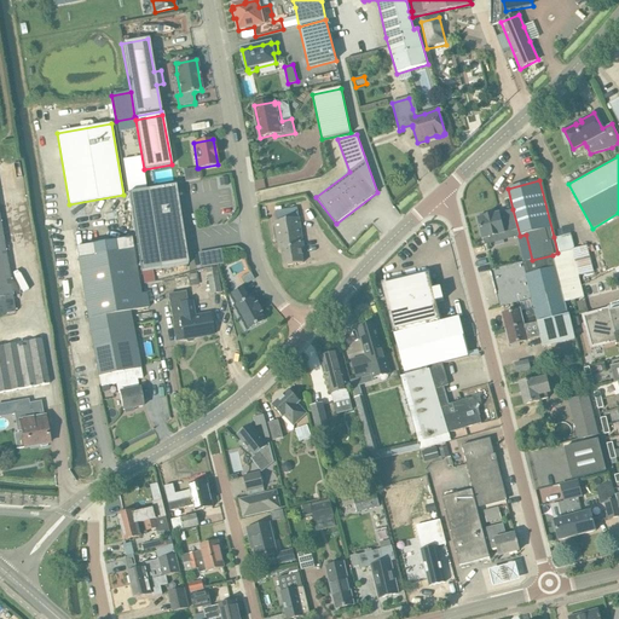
[(128,194),(140,272),(187,265),(175,185),(128,194)]
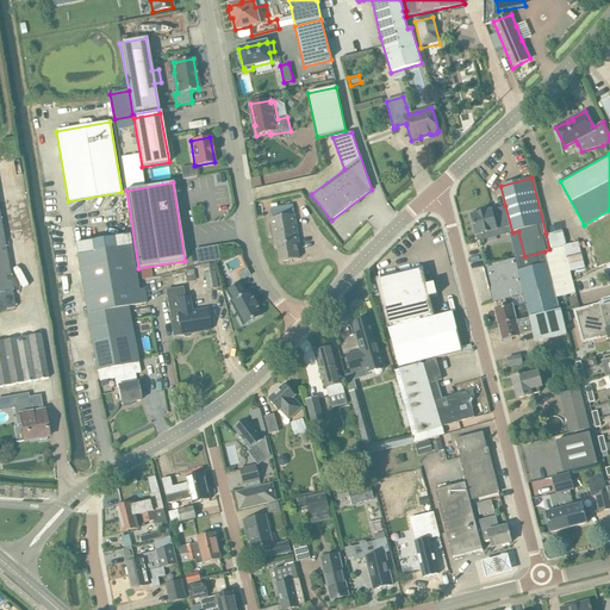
[(299,246),(294,215),(293,206),(272,209),(274,218),(271,218),(275,246),(278,246),(280,262),(299,259),(297,246),(299,246)]
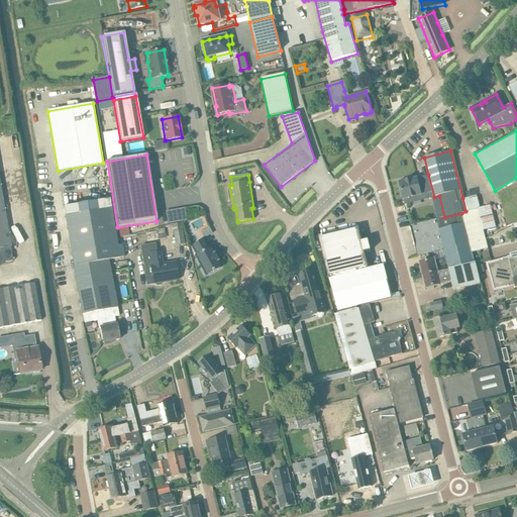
[(428,175),(416,178),(399,183),(404,199),(405,205),(434,197),(428,175)]
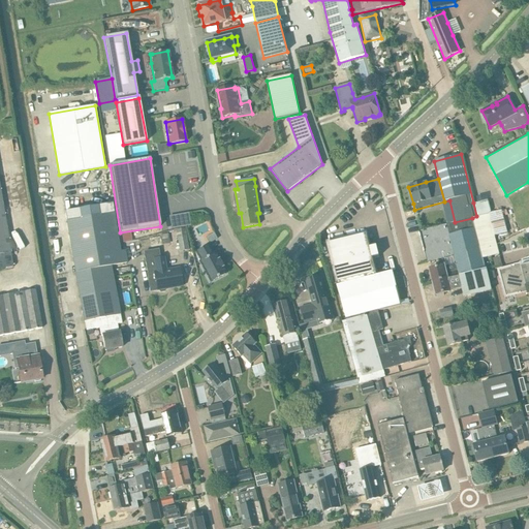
[(0,269),(13,267),(10,253),(11,253),(0,188),(0,269)]
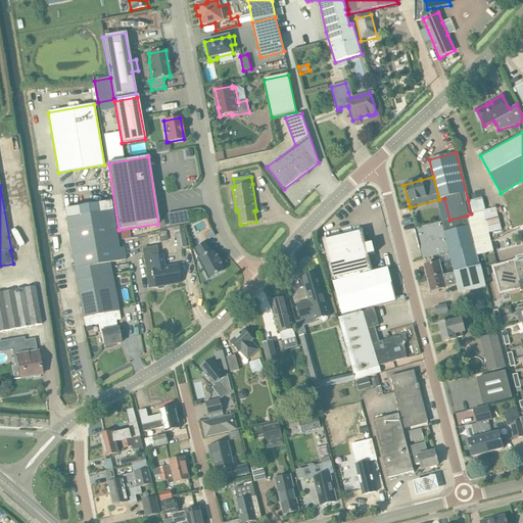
[(482,196),(468,200),(471,214),(471,215),(483,211),(485,210),(482,196)]
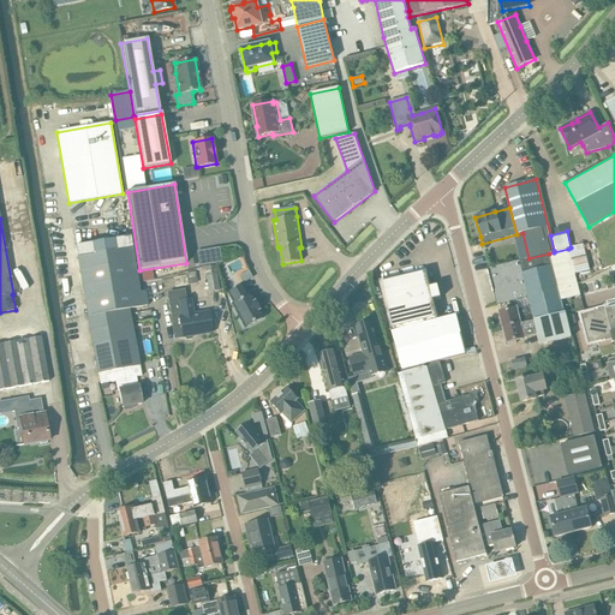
[(88,317),(130,309),(148,305),(145,291),(139,292),(132,246),(131,238),(76,246),(77,256),(88,317)]
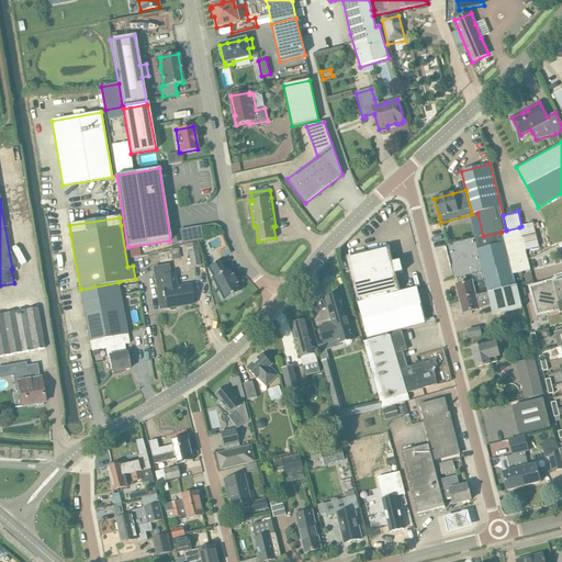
[(519,227),(525,251),(539,247),(532,224),(521,226),(519,227)]
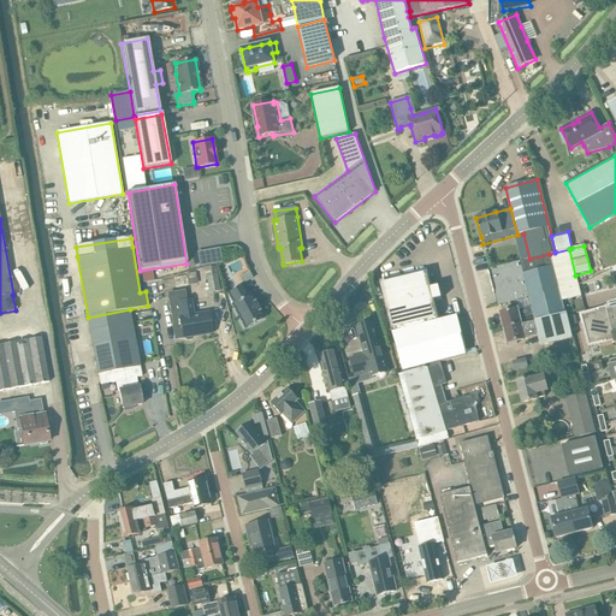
[(199,265),(220,264),(219,248),(197,249),(199,265)]
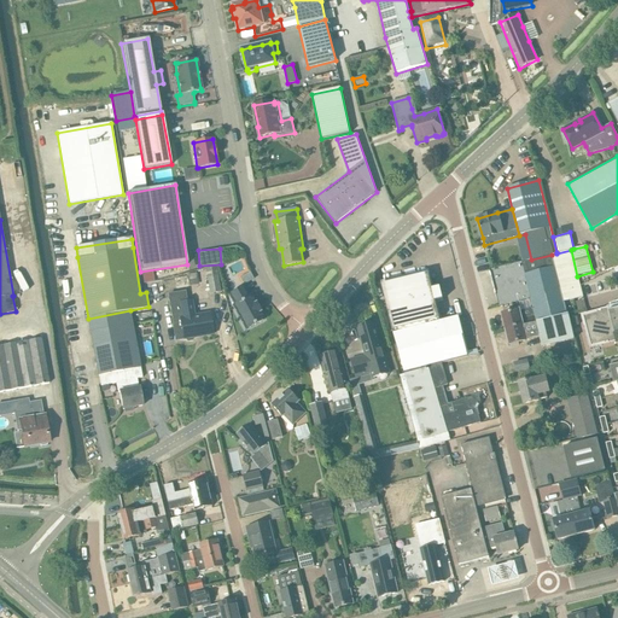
[(489,268),(487,249),(474,251),(477,270),(489,268)]
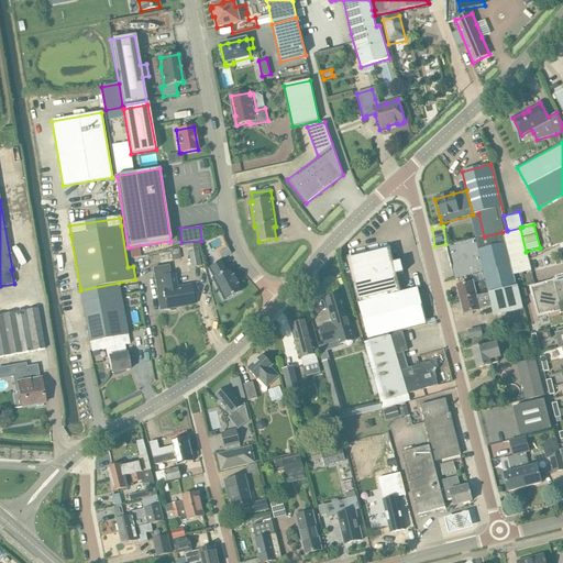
[(511,266),(529,262),(526,252),(520,228),(507,231),(507,230),(503,232),(511,266)]
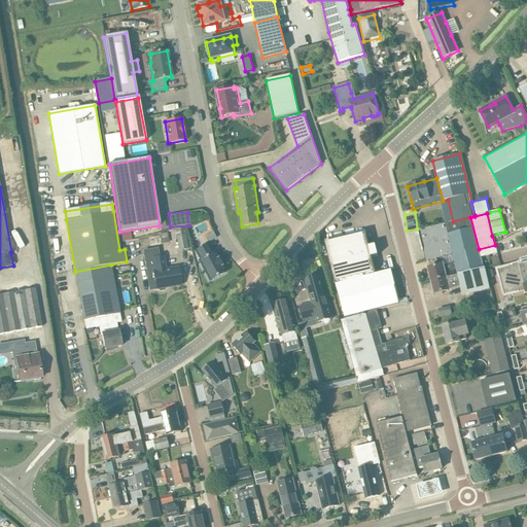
[(453,255),(479,249),(470,217),(453,221),(418,231),(425,260),(452,254),(453,255)]
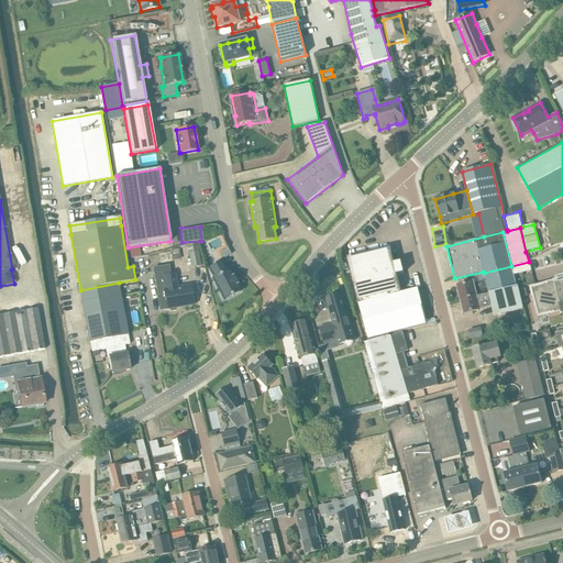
[(197,243),(187,245),(190,268),(200,266),(197,243)]
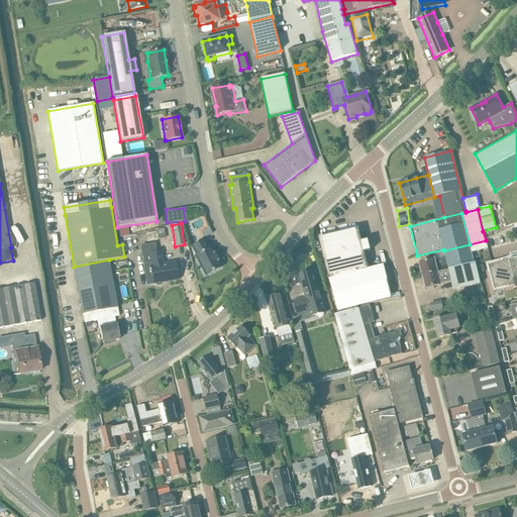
[(327,274),(367,265),(365,252),(371,251),(368,240),(362,241),(358,227),(318,237),(327,274)]
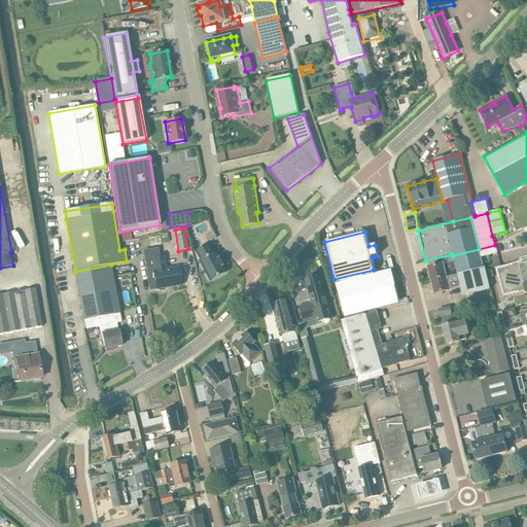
[(168,233),(160,235),(162,244),(169,243),(168,233)]
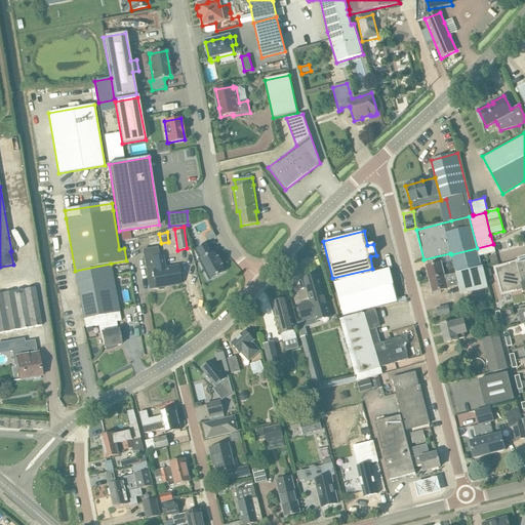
[(206,244),(194,251),(199,259),(197,260),(208,281),(224,273),(219,266),(220,266),(216,258),(212,252),(211,253),(206,244)]
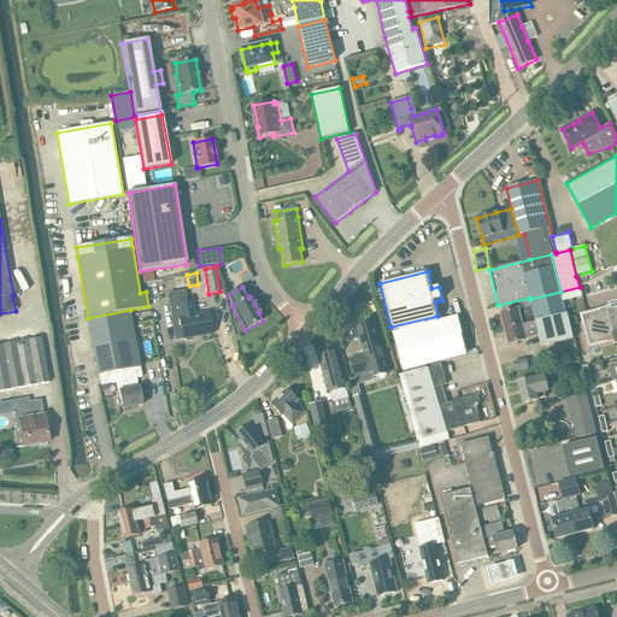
[(545,319),(565,315),(563,301),(582,295),(580,287),(560,292),(530,299),(533,307),(519,311),(518,310),(500,315),(505,330),(545,319)]
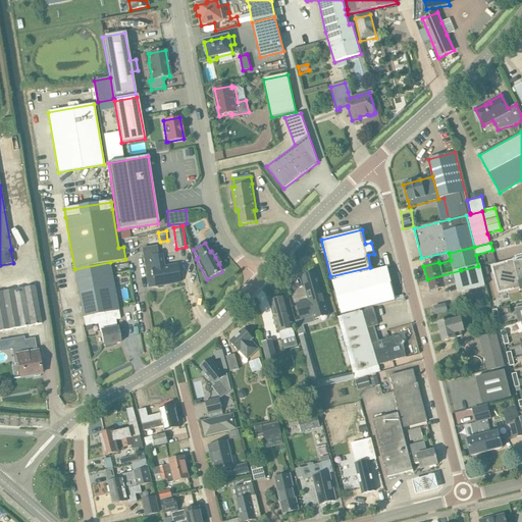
[(158,256),(156,247),(143,249),(144,252),(143,252),(149,288),(157,285),(157,286),(158,288),(162,286),(163,285),(162,284),(179,281),(176,265),(164,267),(162,255),(158,256)]
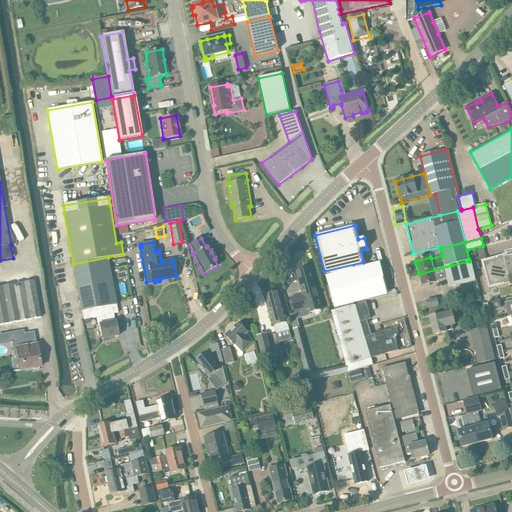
[(484,249),(477,250),(479,258),(486,256),(484,249)]
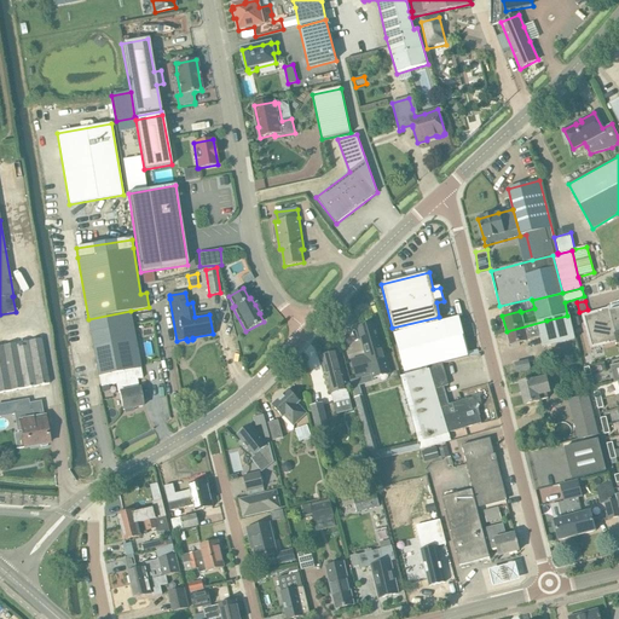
[(618,310),(611,312),(609,308),(601,311),(601,312),(584,316),(591,347),(608,343),(608,345),(617,342),(618,343),(618,310)]
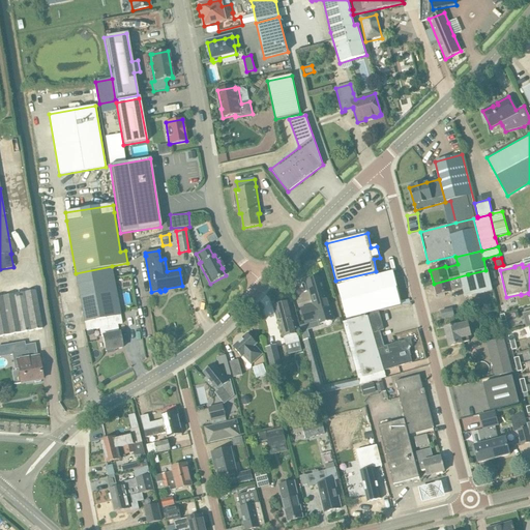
[(112,266),(76,273),(84,322),(85,322),(87,330),(100,328),(101,335),(105,351),(106,351),(107,353),(114,352),(113,350),(122,348),(119,332),(117,325),(122,324),(120,316),(121,315),(112,266)]
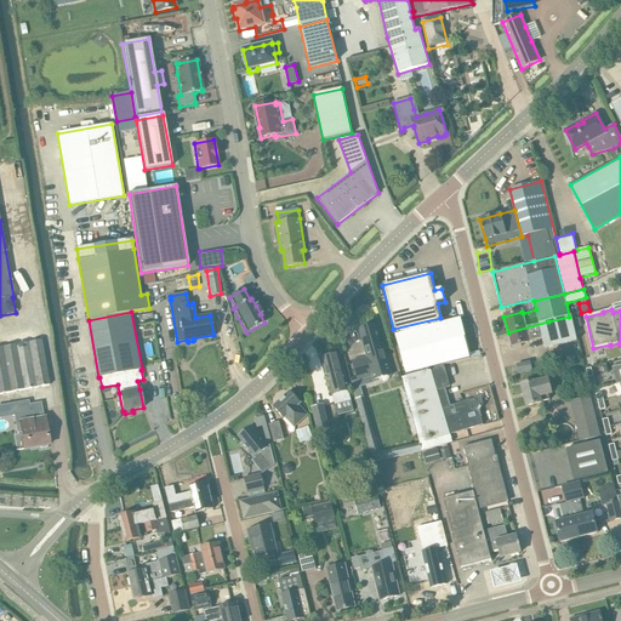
[(520,345),(529,342),(543,339),(545,347),(575,340),(569,317),(548,322),(508,332),(511,346),(512,346),(514,348),(519,348),(520,345)]
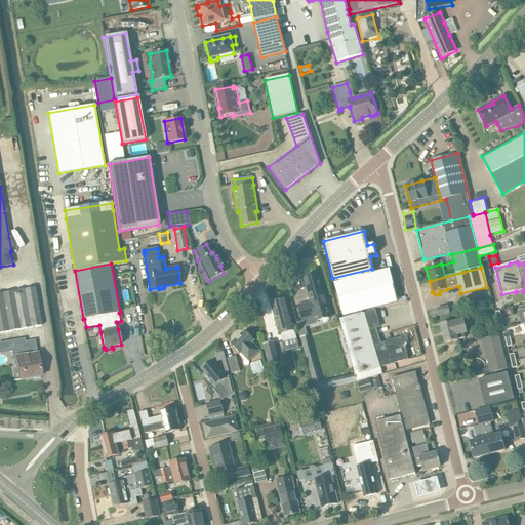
[(398,301),(390,269),(373,272),(372,269),(332,278),(333,281),(344,316),(398,301)]
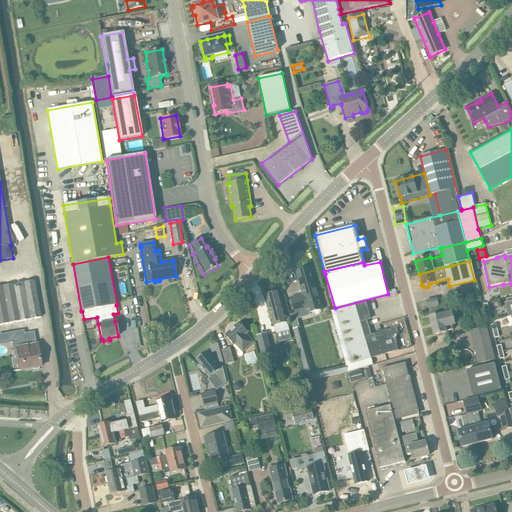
[(323,309),(321,303),(311,267),(296,271),(302,295),(290,298),(295,313),(306,309),(308,314),(323,309)]
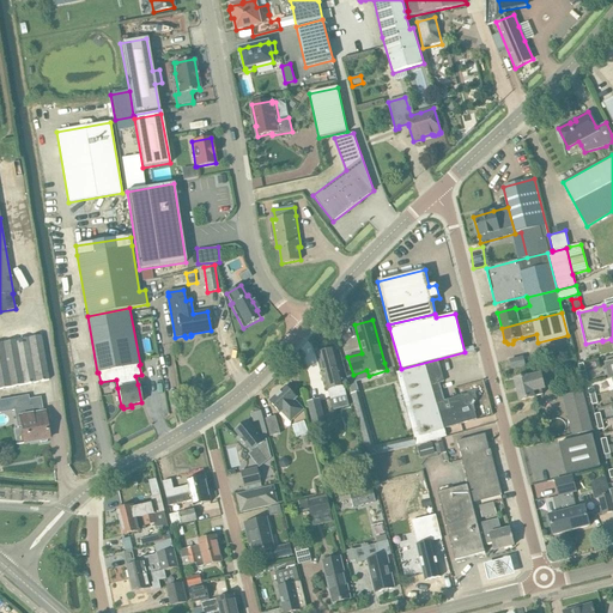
[(41,335),(0,343),(0,389),(49,380),(41,335)]
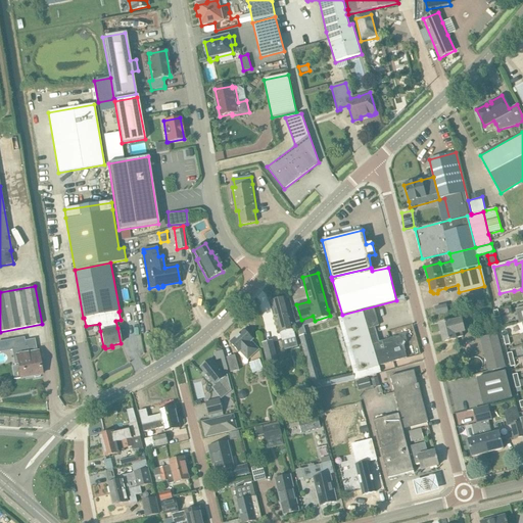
[(280,332),(282,340),(295,337),(293,329),(285,297),(272,301),(280,332)]
